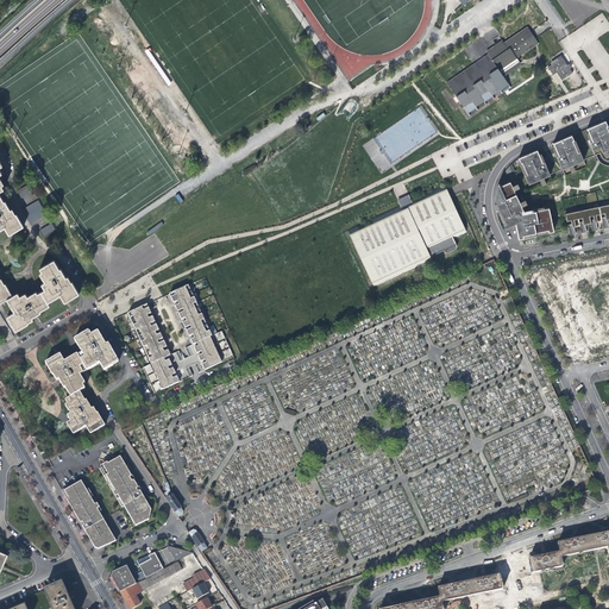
[(535,49),(540,45),(533,35),(529,29),(508,44),(504,45),(503,43),(488,54),(489,56),(447,85),(469,115),(477,110),(476,108),(484,102),(485,104),(494,99),(493,96),(506,88),(509,86),(504,79),(520,68),(516,62),(535,49)]
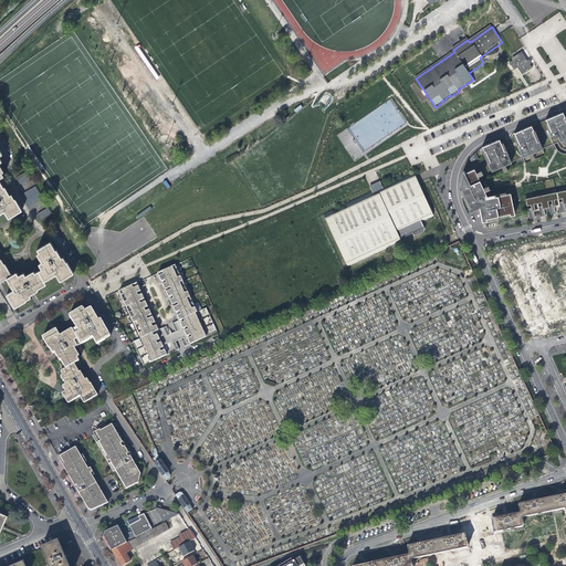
[(522,52),(507,62),(519,77),(533,67),(522,52)]
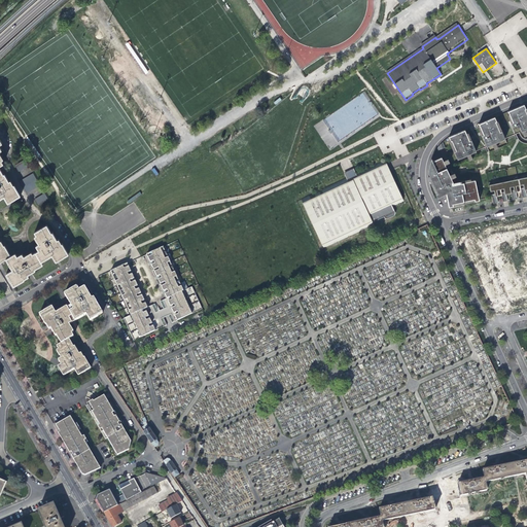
[(526,108),(526,109),(524,105),(508,112),(510,115),(508,116),(510,120),(512,124),(513,128),(519,125),(522,133),(522,132),(524,137),(526,135),(526,133),(526,131),(526,130),(526,108)]
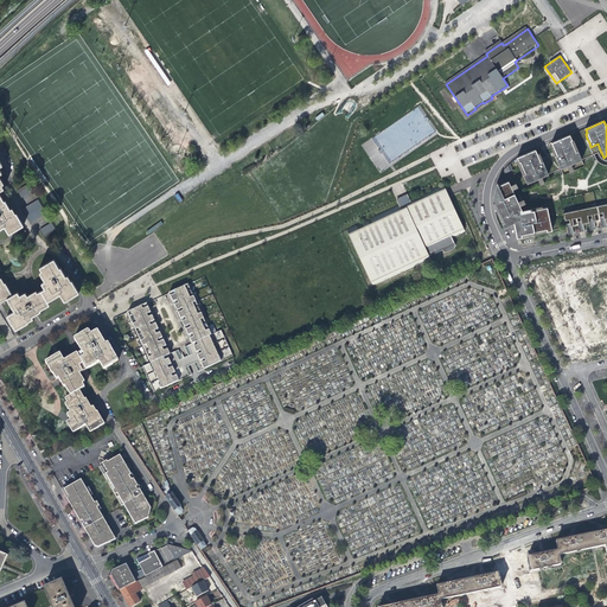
[(573,140),(570,135),(553,144),(554,147),(551,148),(555,157),(561,170),(582,160),(582,159),(579,151),(574,140),(573,140)]
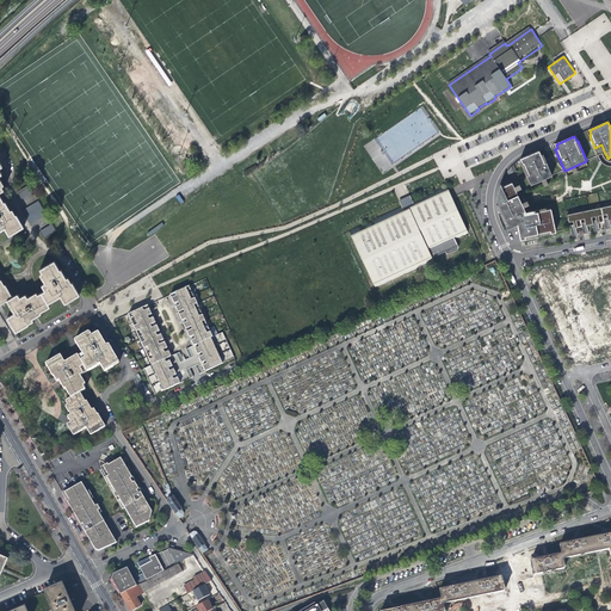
[(542,155),(539,152),(520,159),(523,165),(522,165),(528,176),(531,185),(542,180),(547,179),(553,176),(547,162),(543,154),(542,155)]
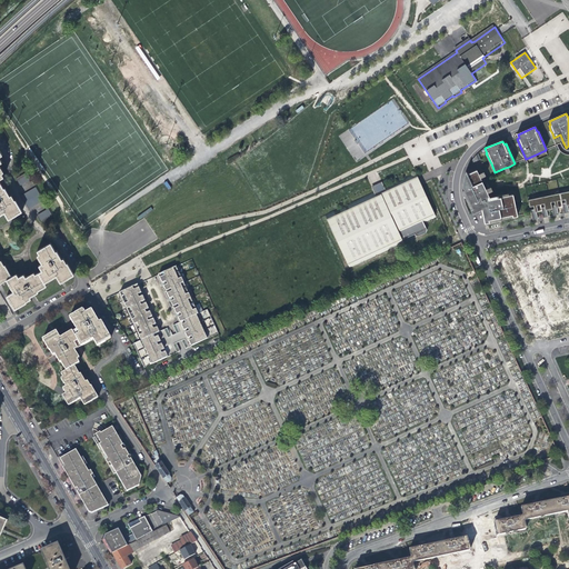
[(482,181),(481,178),(486,176),(485,172),(479,175),(477,170),(468,175),(467,171),(466,173),(465,177),(463,181),(463,185),(463,187),(465,190),(463,191),(463,193),(471,209),(472,213),(480,211),(480,213),(482,217),(483,217),(485,223),(490,222),(502,219),(513,217),(518,216),(516,207),(515,201),(513,195),(509,196),(509,193),(499,196),(490,197),(488,193),(492,191),(491,187),(486,189),(482,181)]
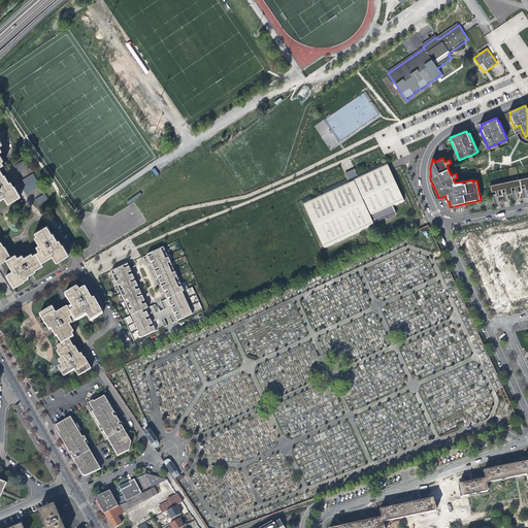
[(23,159),(13,164),(17,170),(26,165),(23,159)]
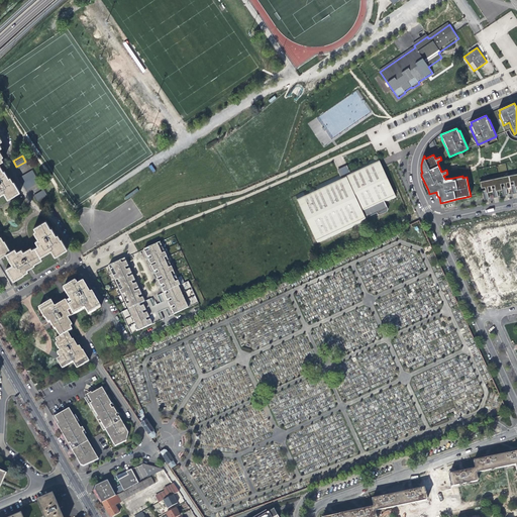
[(340,174),(296,195),(317,243),(368,220),(366,217),(372,214),(372,215),(375,216),(382,213),(383,211),(380,205),(397,197),(383,168),(382,164),(378,157),(349,170),(348,166),(346,166),(339,169),(339,171),(340,174)]
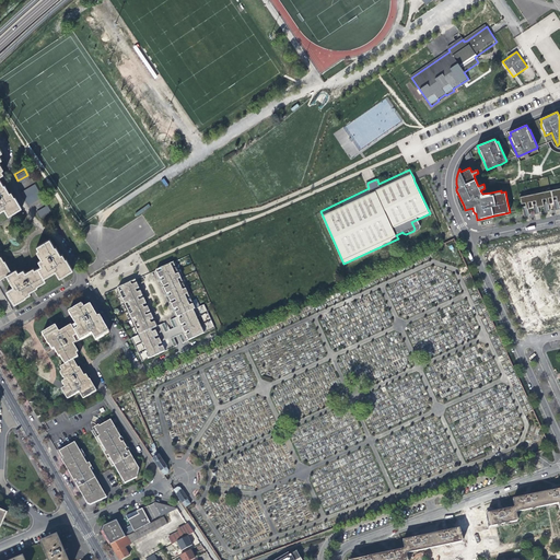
[(0,183),(0,212),(4,210),(8,217),(21,210),(14,198),(13,199),(10,194),(9,195),(7,191),(4,187),(2,187),(0,183)]
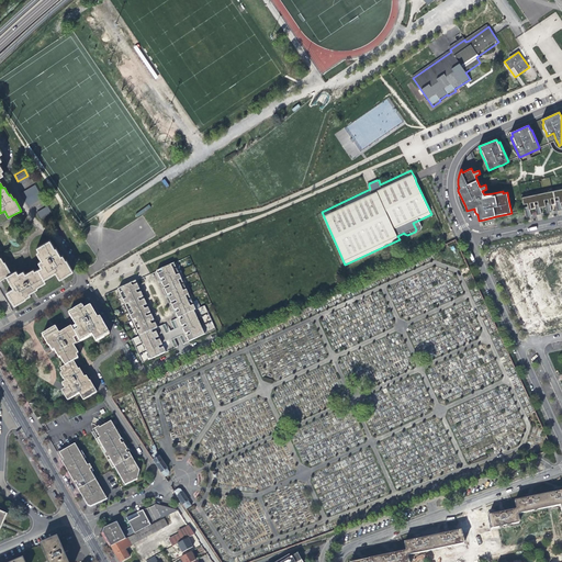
[(32,183),(19,191),(27,204),(41,198),(32,183)]
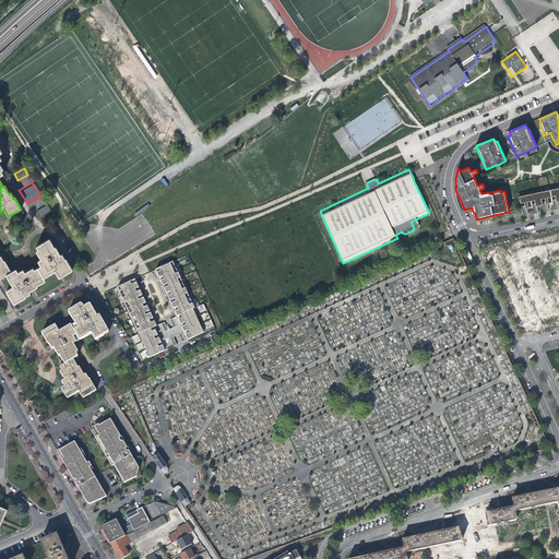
[(558,188),(549,190),(552,203),(558,202),(558,201),(558,188)]
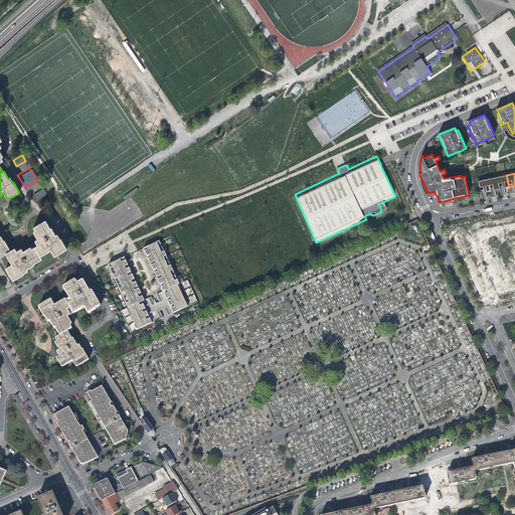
[(509,187),(506,175),(497,177),(500,189),(505,188),(506,188),(509,187)]
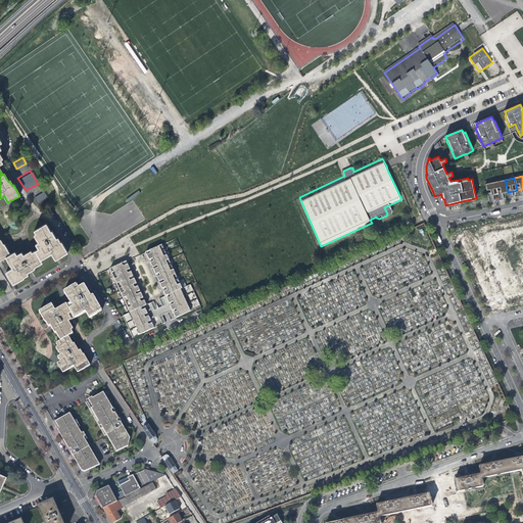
[(505,180),(495,182),(498,194),(503,193),(504,193),(508,192),(505,180)]
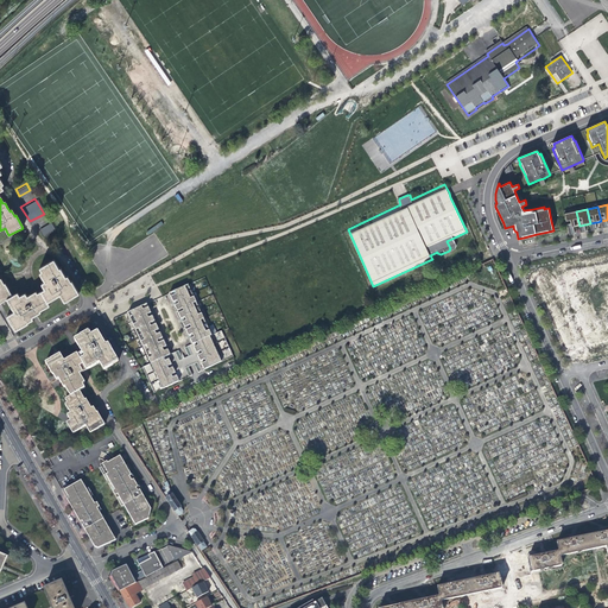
[(580,226),(576,211),(564,214),(565,219),(567,221),(570,221),(571,227),(574,227),(575,227),(580,226)]
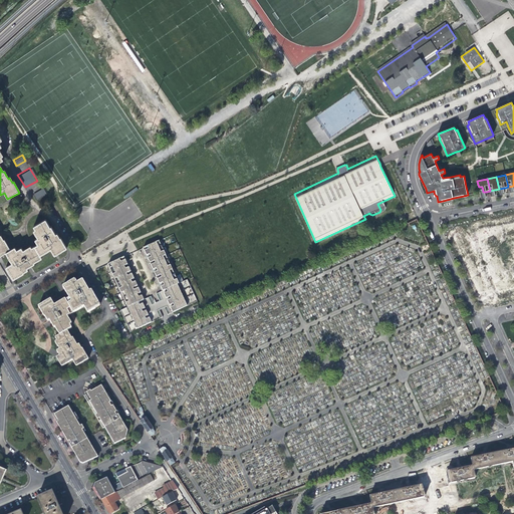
[(138,187),(124,195),(126,198),(140,189),(138,187)]
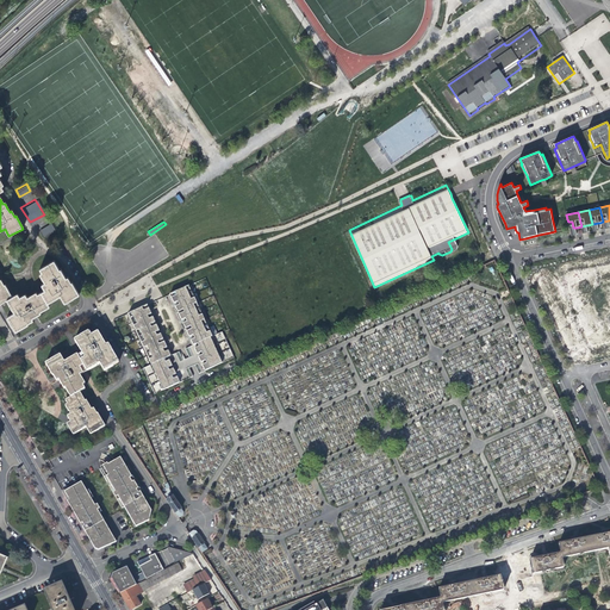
[(49,223),(38,228),(43,236),(54,231),(49,223)]
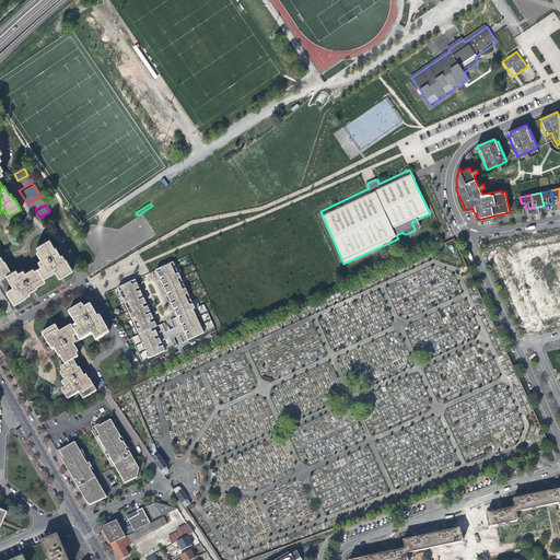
[(454,238),(436,246),(440,253),(450,248),(451,251),(458,247),(454,238)]
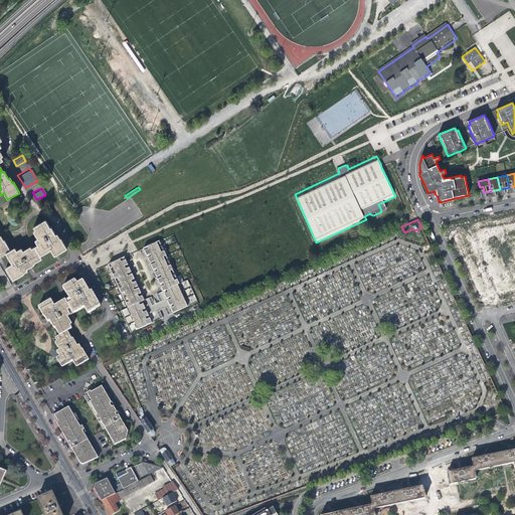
[(37,246),(35,247),(39,256),(51,249),(54,255),(66,248),(60,239),(59,239),(56,235),(55,235),(53,231),(50,228),(49,229),(45,221),(33,228),(35,231),(33,232),(38,240),(35,241),(37,246)]
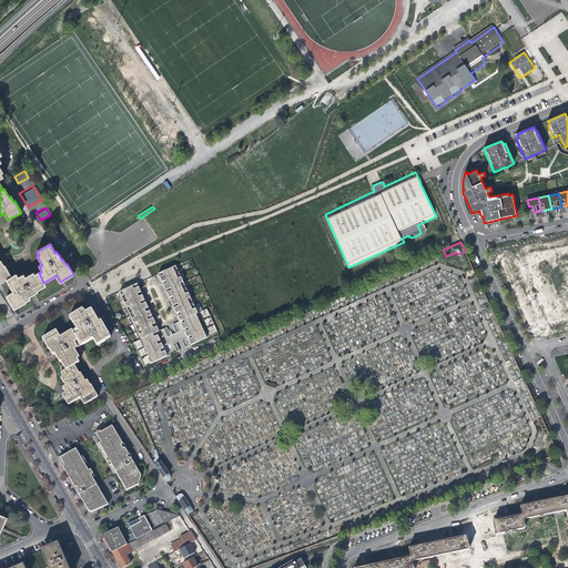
[(0,283),(6,281),(10,277),(3,266),(2,266),(0,262),(0,283)]
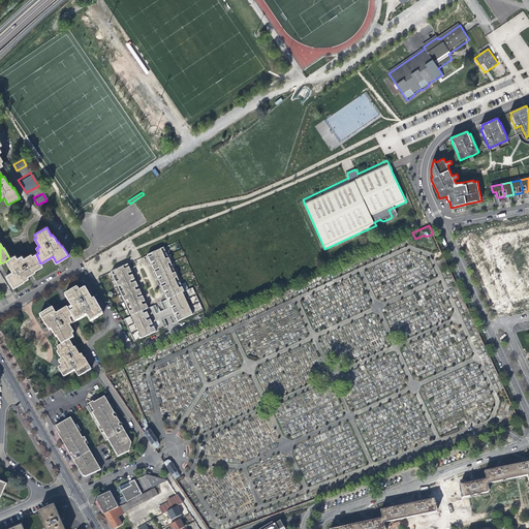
[(168,299),(185,291),(182,284),(179,277),(176,270),(173,262),(168,255),(165,247),(149,255),(152,262),(155,261),(157,265),(153,266),(159,277),(162,276),(163,278),(160,280),(165,291),(168,290),(170,293),(166,294),(168,299)]
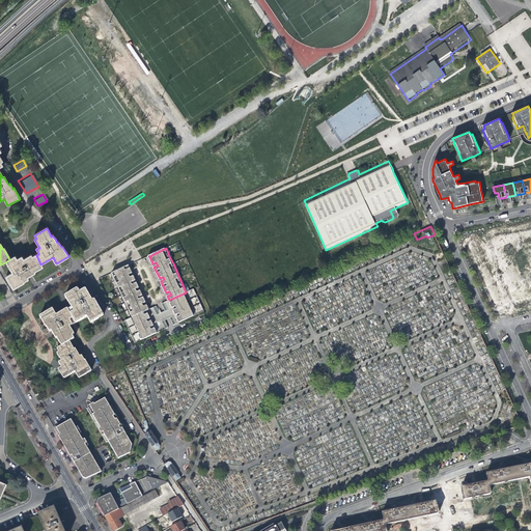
[(15,257),(9,259),(5,262),(11,274),(6,277),(14,289),(24,283),(23,282),(28,279),(27,278),(31,275),(35,273),(34,272),(43,267),(40,264),(36,255),(32,258),(31,256),(23,260),(21,257),(17,260),(15,257)]
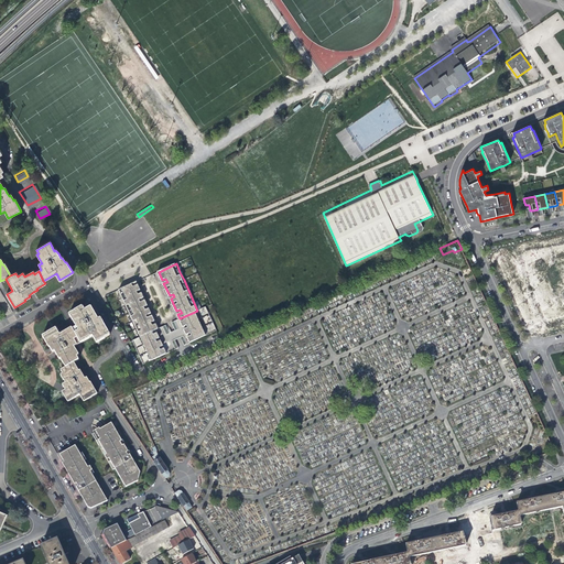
[(141,337),(159,328),(156,324),(153,325),(152,323),(155,321),(150,308),(147,310),(145,306),(149,305),(142,293),(139,294),(138,291),(141,290),(137,282),(120,290),(123,299),(127,305),(131,314),(134,322),(138,329),(141,337)]
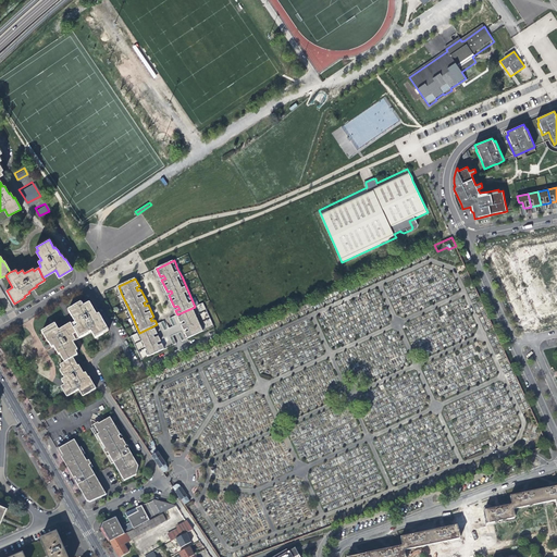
[(205,302),(195,307),(177,314),(169,319),(173,326),(168,330),(163,321),(157,324),(139,333),(132,336),(143,359),(177,343),(174,335),(180,333),(183,341),(215,326),(205,302)]
